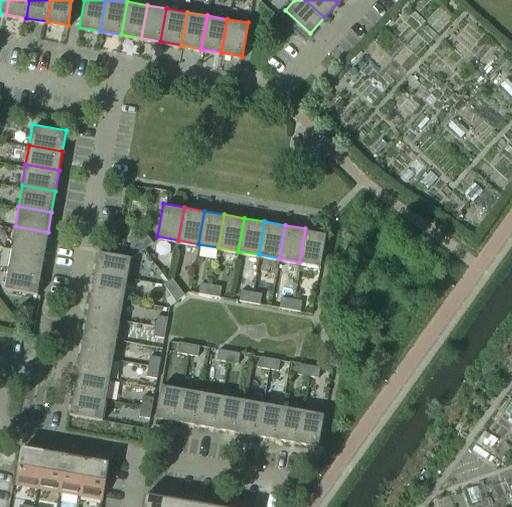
[(44,251),(48,232),(15,226),(11,245),(44,251)]
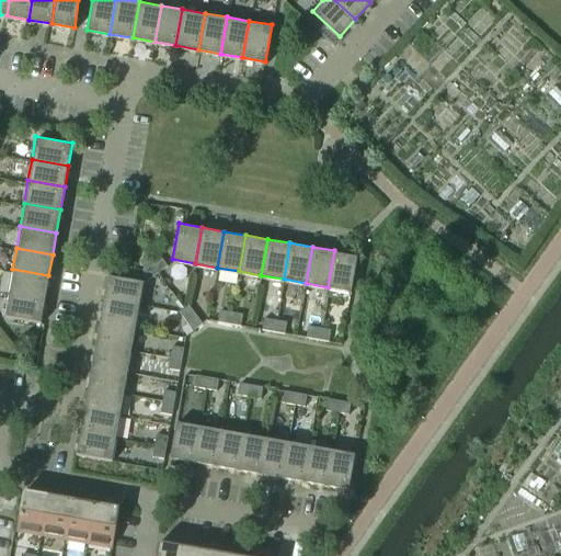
[(351,291),(357,254),(334,250),(328,287),(351,291)]
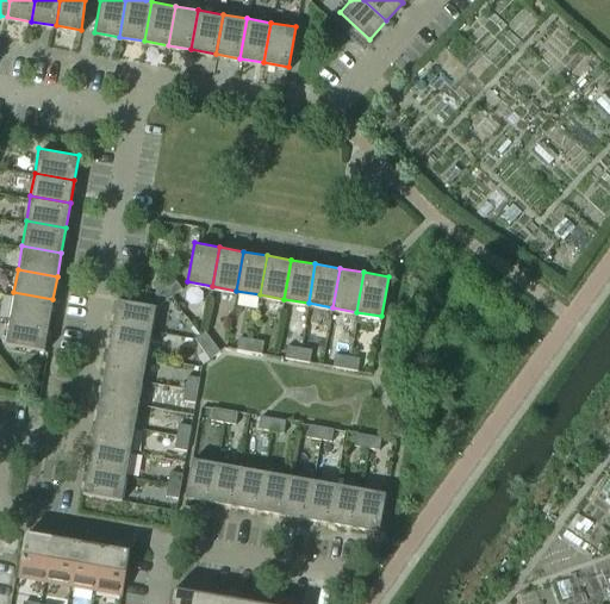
[(181,285),(174,275),(163,282),(170,293),(181,285)]
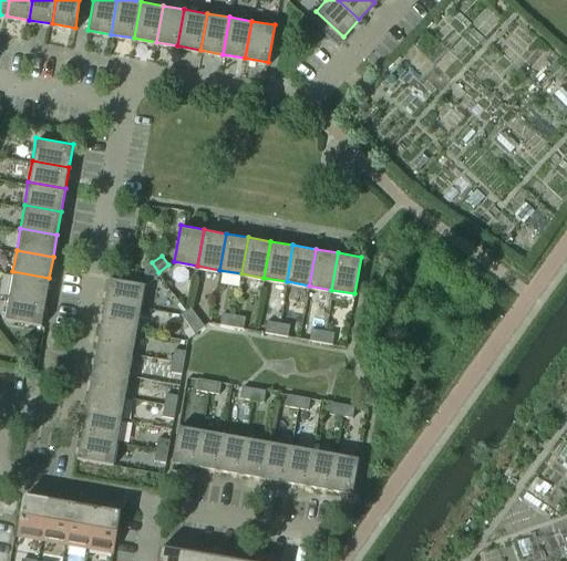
[(158,272),(152,262),(143,269),(150,279),(158,272)]
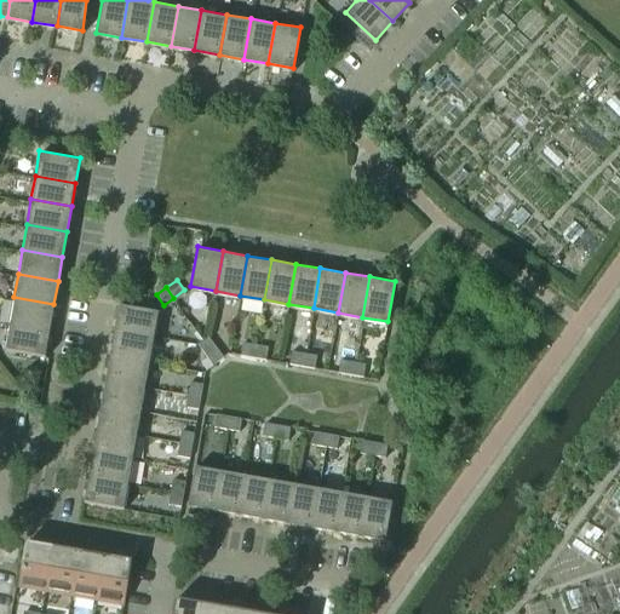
[(50,328),(53,304),(13,297),(10,321),(50,328)]
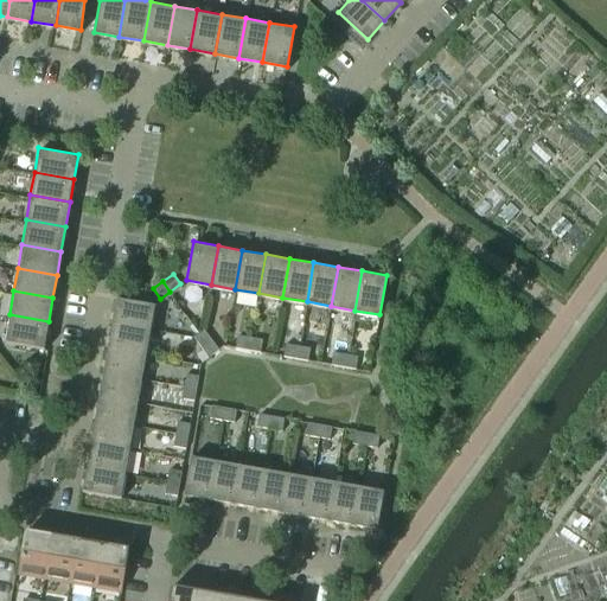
[(151,327),(154,302),(115,296),(112,320),(151,327)]
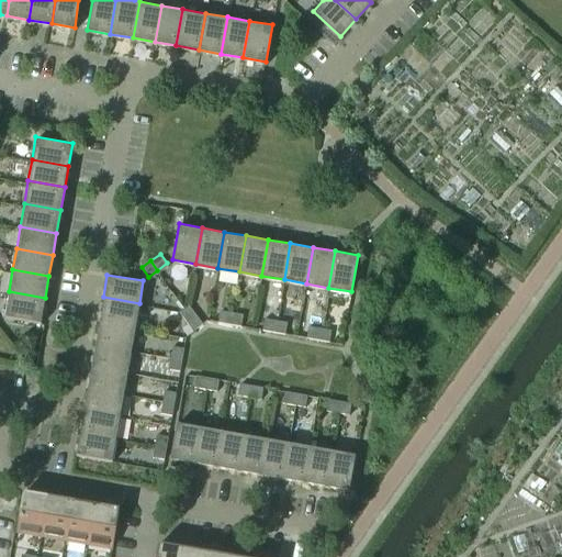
[(41,322),(45,298),(9,291),(4,315),(41,322)]
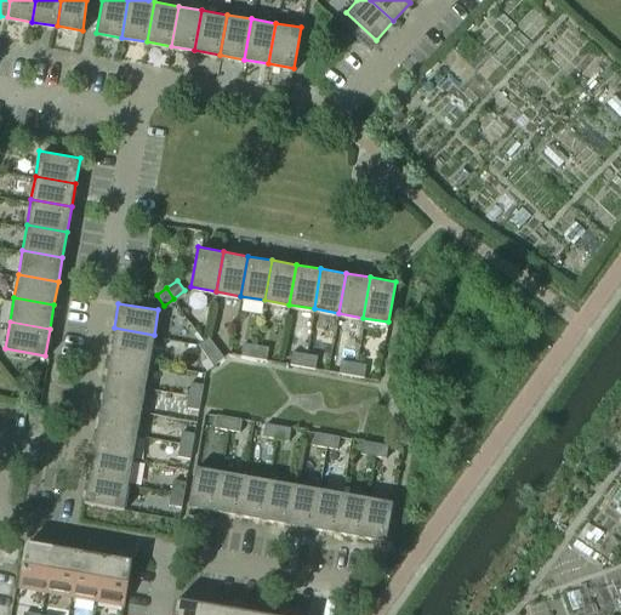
[(149,359),(154,335),(114,328),(109,352),(149,359)]
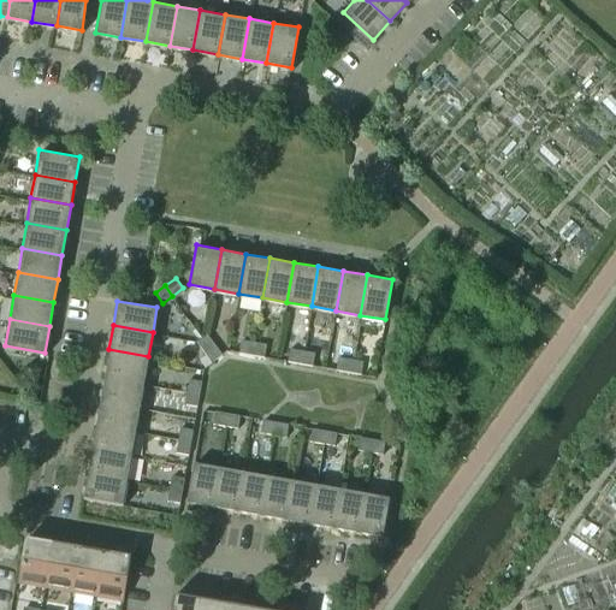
[(214,342),(206,331),(196,339),(203,349),(214,342)]
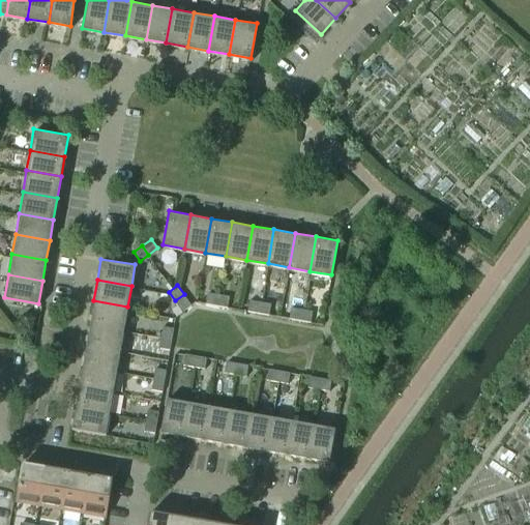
[(215,303),(217,292),(207,290),(205,301),(215,303)]
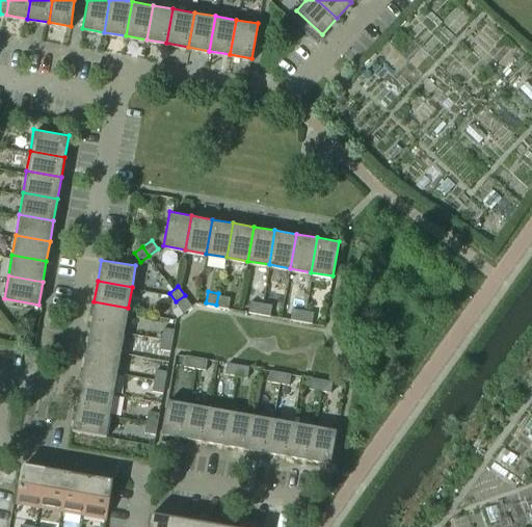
[(228,306),(230,295),(218,293),(216,305),(228,306)]
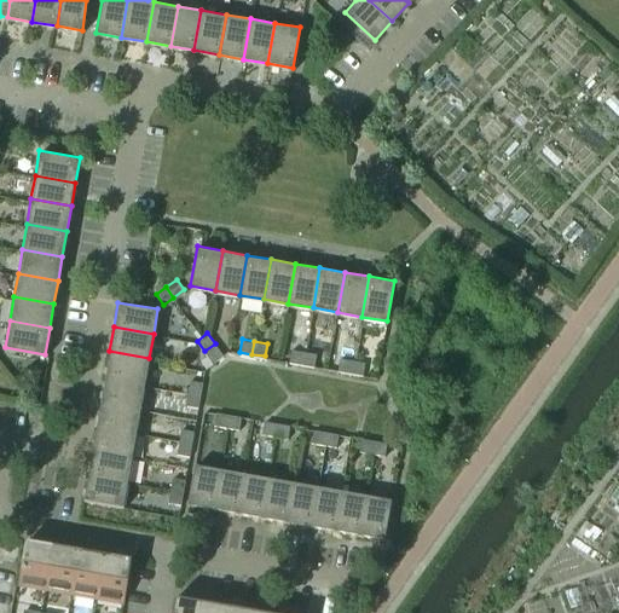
[(223,353),(215,343),(204,351),(212,362),(223,353)]
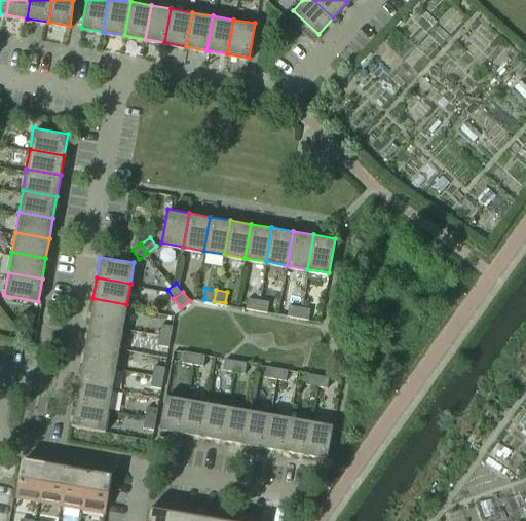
[(255,308),(257,297),(247,295),(245,306),(255,308)]
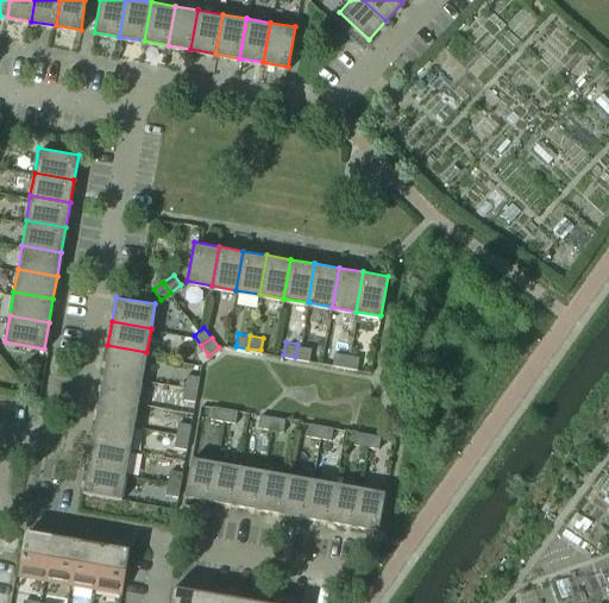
[(308,358),(311,346),(297,344),(295,357),(308,358)]
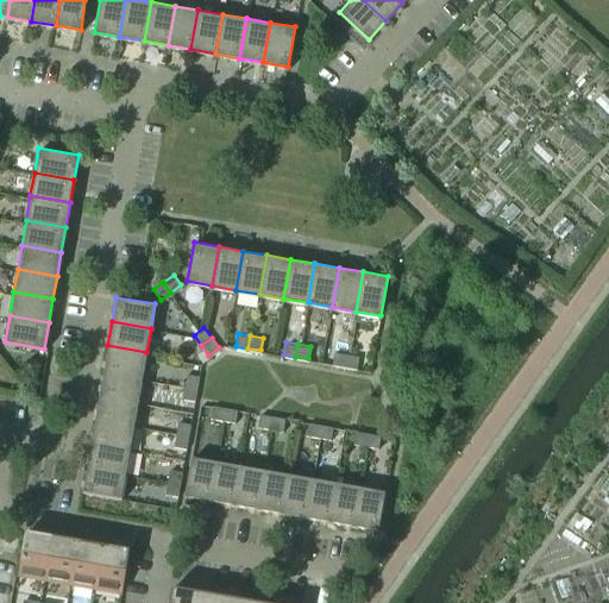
[(143,377),(146,352),(107,345),(102,370),(143,377)]
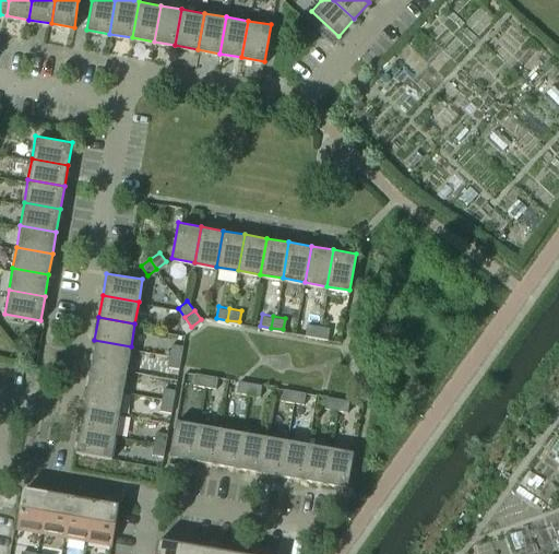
[(316,336),(318,323),(306,321),(305,333),(316,336)]
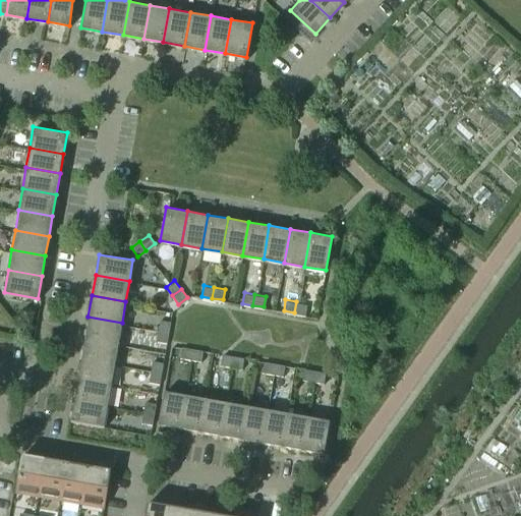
[(304,314),(306,303),(296,301),(294,312),(304,314)]
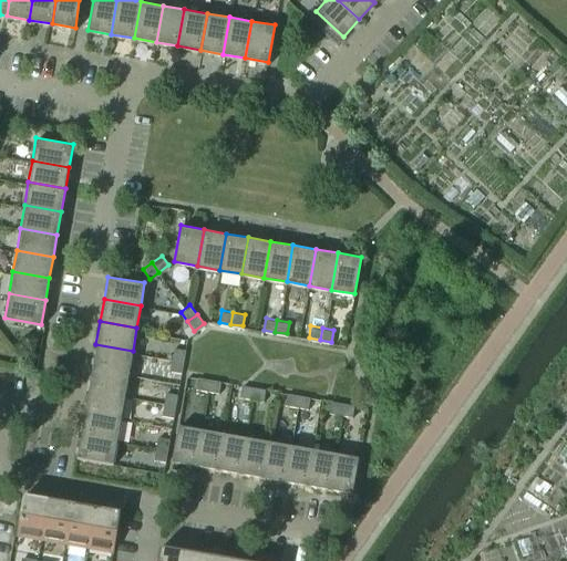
[(129,373),(133,351),(95,344),(92,366),(129,373)]
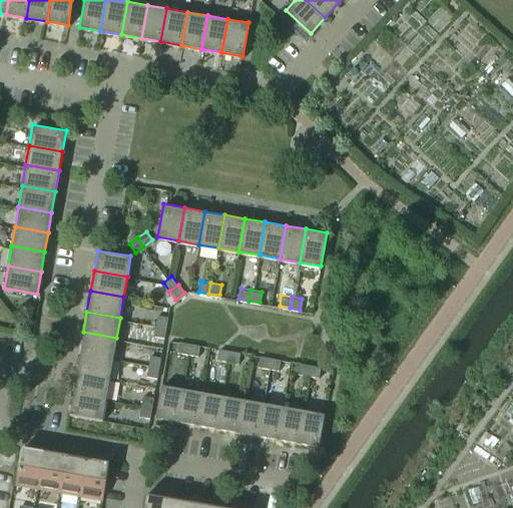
[(165,326),(167,316),(156,314),(155,324),(165,326)]
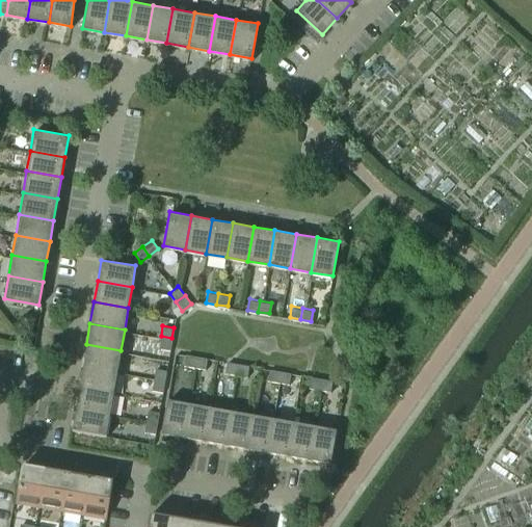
[(169,348),(171,338),(161,336),(159,346),(169,348)]
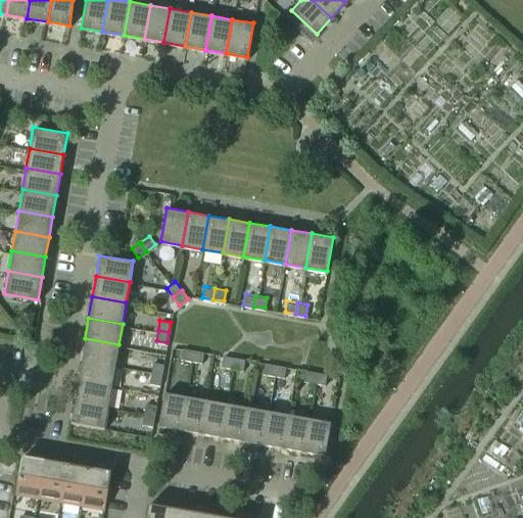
[(115,365),(119,344),(85,338),(81,359),(115,365)]
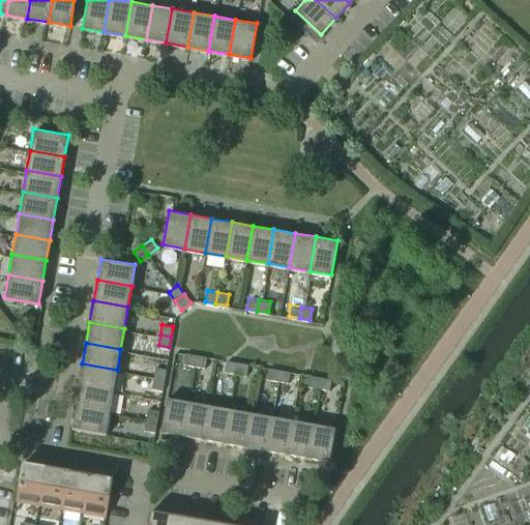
[(194,365),(196,353),(184,351),(182,362),(194,365)]
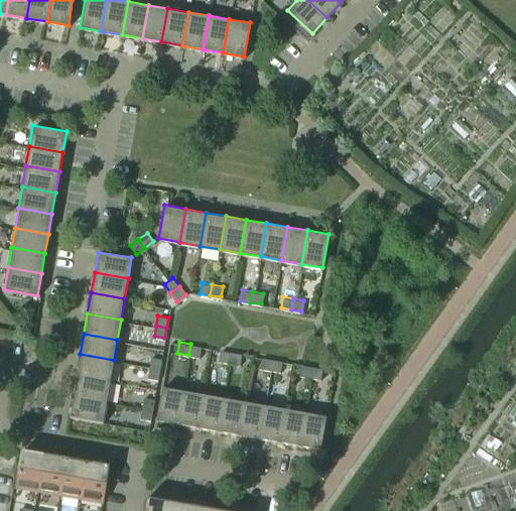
[(199,357),(201,346),(190,344),(188,355),(199,357)]
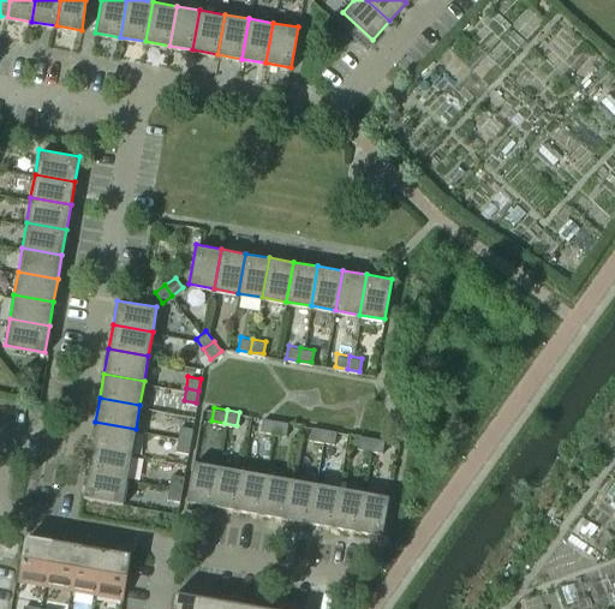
[(273,431),(275,418),(262,416),(260,429),(273,431)]
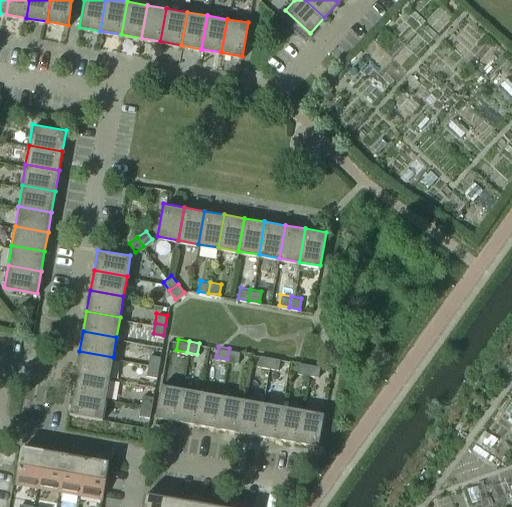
[(237,361),(239,350),(229,348),(227,359),(237,361)]
